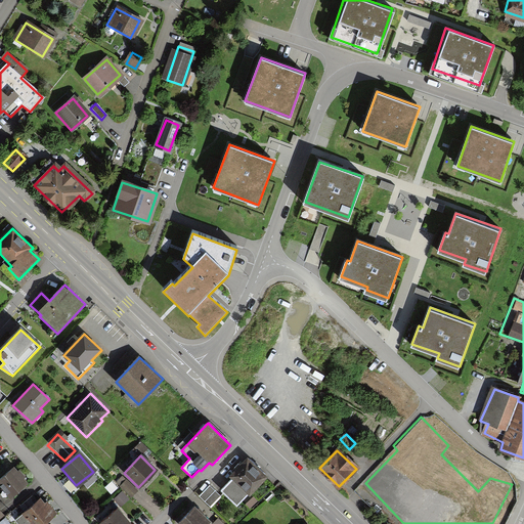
[(251,496),(268,478),(248,459),(230,477),(231,479),(220,490),(236,506),(248,493),(251,496)]
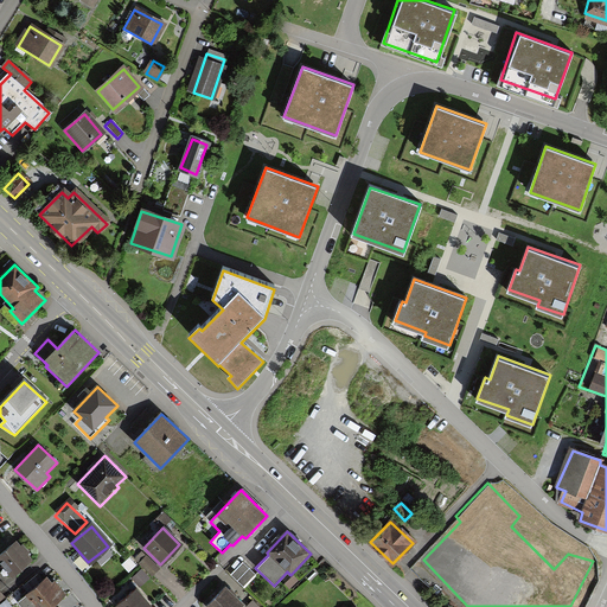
[(0,555),(0,561),(13,576),(33,560),(17,541),(0,555)]
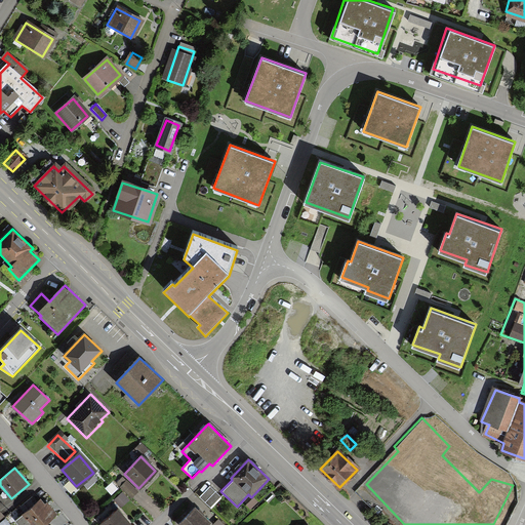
[(120,486),(130,497),(135,492),(125,481),(120,486)]
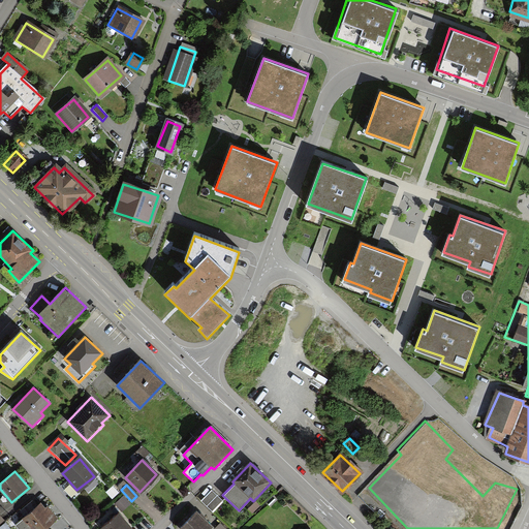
[(200,501),(212,511),(222,500),(211,491),(200,501)]
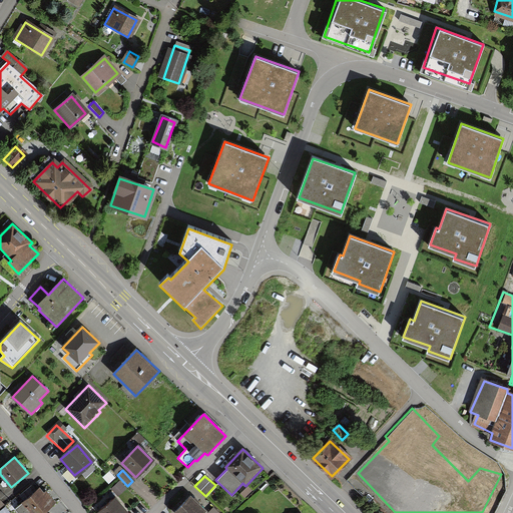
[(123,490),(119,484),(112,490),(117,496),(123,490)]
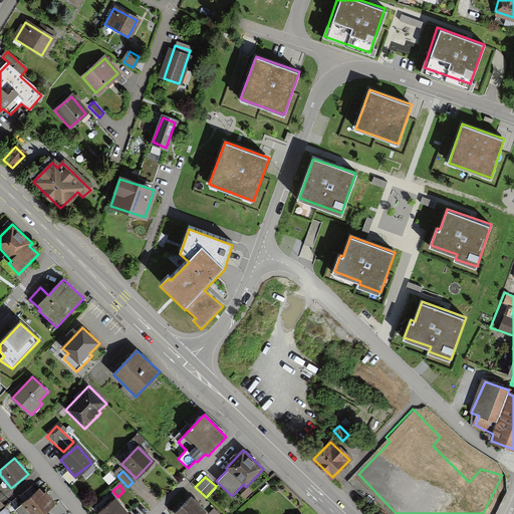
[(249,489),(241,495),(244,500),(252,493),(249,489)]
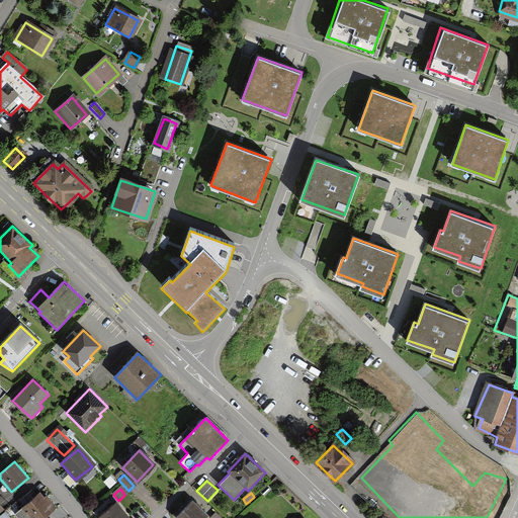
[(40,494),(16,515),(18,517),(45,517),(57,507),(47,496),(45,499),(40,494)]
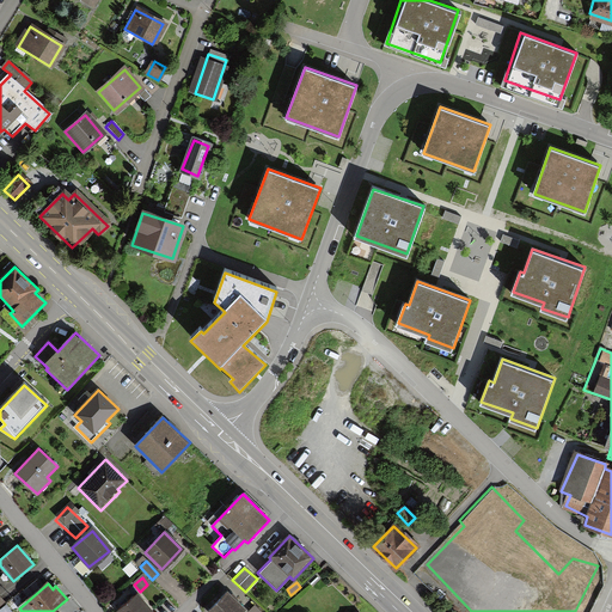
[(228,593),(209,611),(242,611),(245,610),(228,593)]
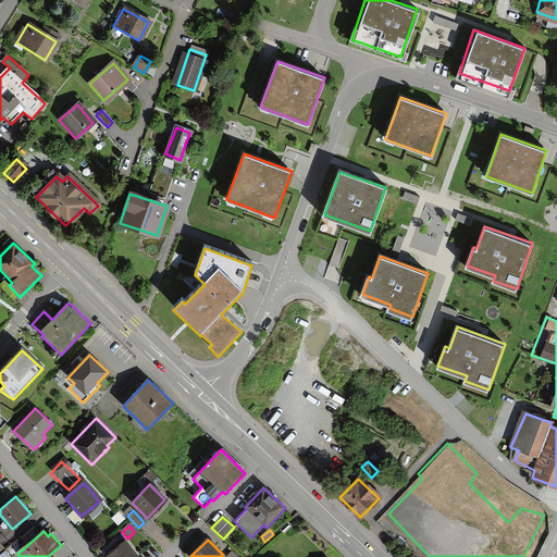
[(124,543),(107,556),(133,556),(135,556),(124,543)]
